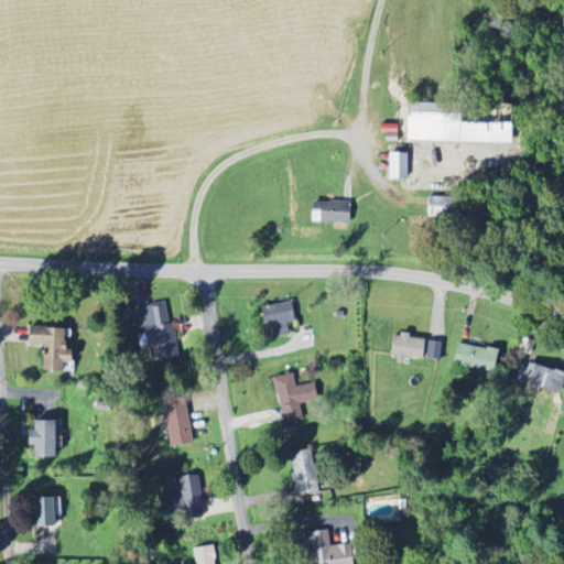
[(409,180),(410,153),(390,153),(390,180),(409,180)]
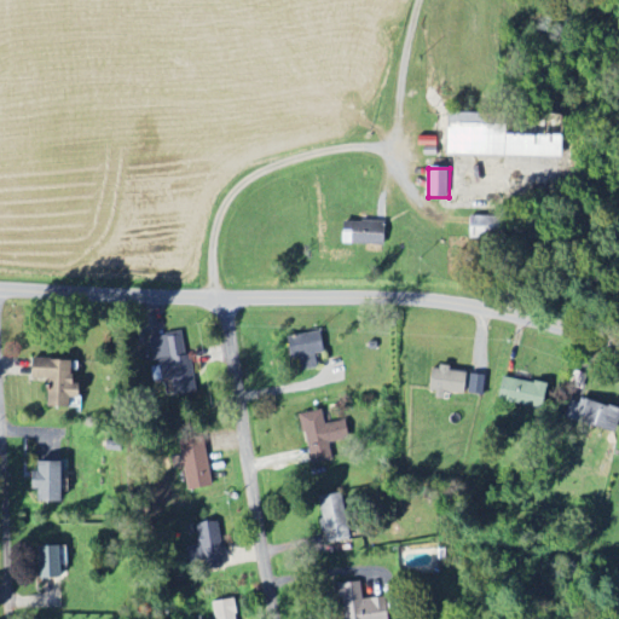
[(347,221),(346,244),(387,246),(387,223),(347,221)]
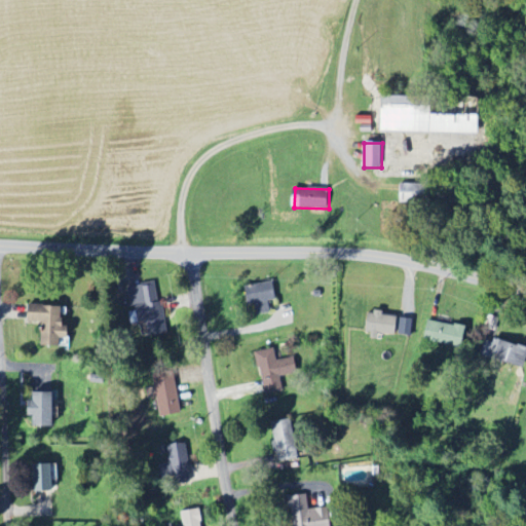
[(257,304),(258,314),(270,312),(269,301),(276,301),(274,283),(247,286),(249,305),(257,304)]
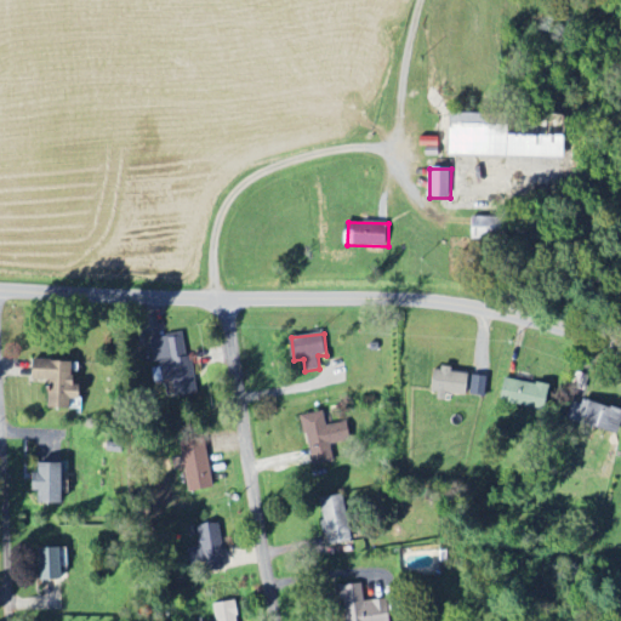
[(193,363),(187,364),(181,335),(157,339),(164,383),(172,382),(175,398),(198,394),(193,363)]
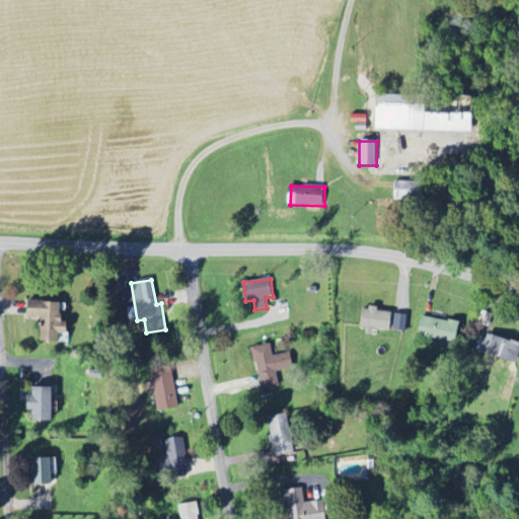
[(63,301),(29,302),(30,318),(42,318),(43,342),(64,342),(64,334),(69,334),(69,321),(63,321),(63,301)]
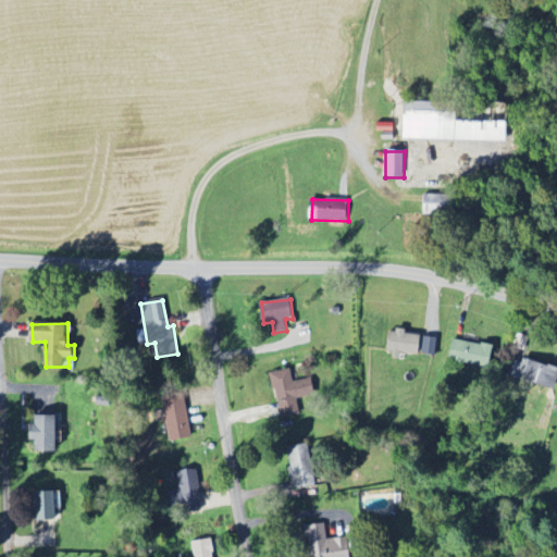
[(403,359),(403,354),(421,355),(422,333),(393,332),(392,359),(403,359)]
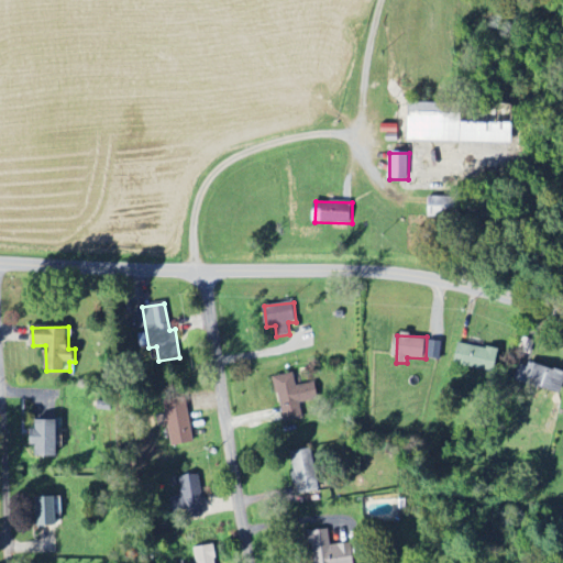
[(497,371),(500,350),(459,344),(455,365),(497,371)]
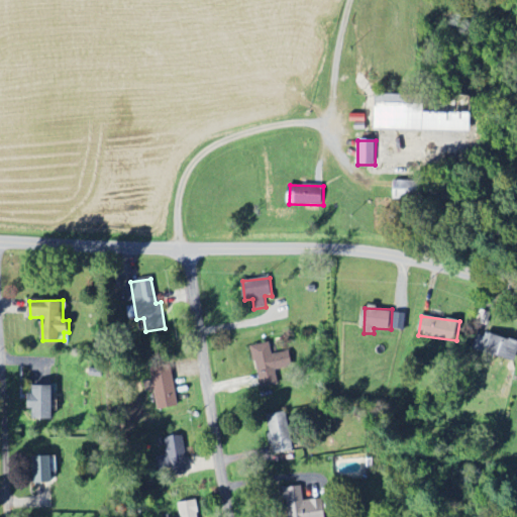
[(476,350),(516,363),(516,357),(516,340),(482,330),(476,350)]
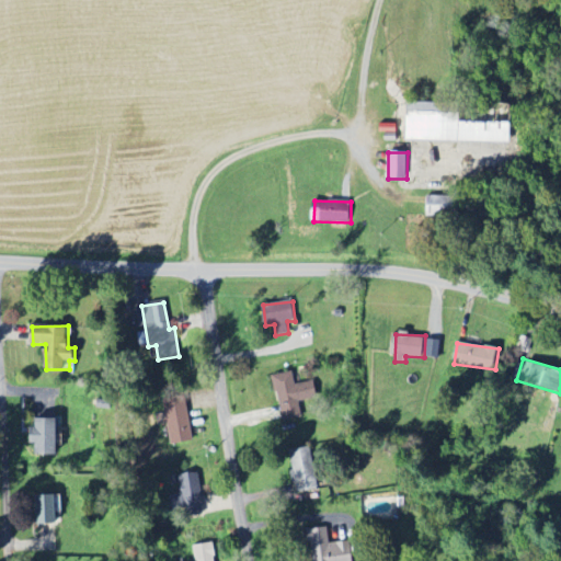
[(302,419),(300,401),(317,399),(315,382),(295,385),(293,373),(275,375),(282,421),(302,419)]
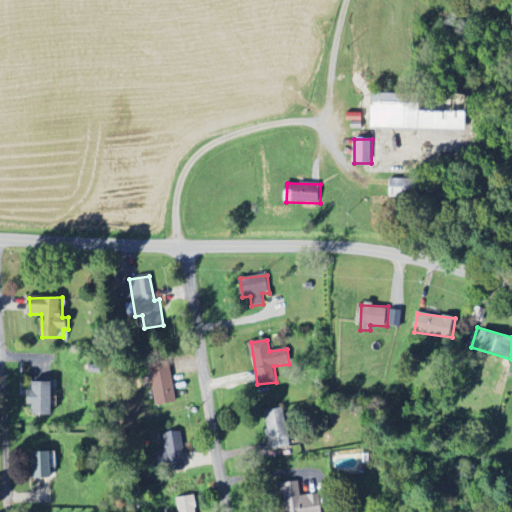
[(156,407),(177,403),(170,363),(149,367),(156,407)]
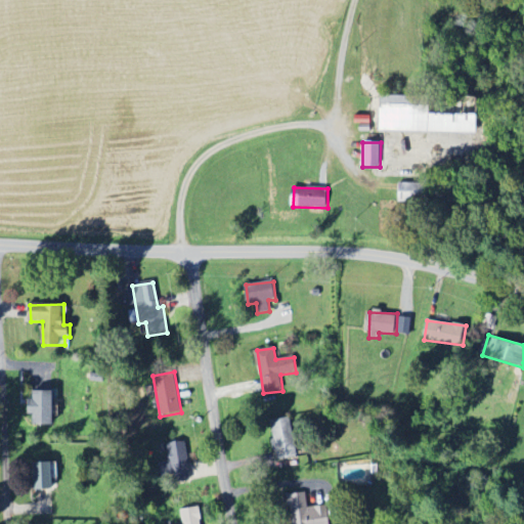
[(54,426),(55,392),(32,391),(32,425),(54,426)]
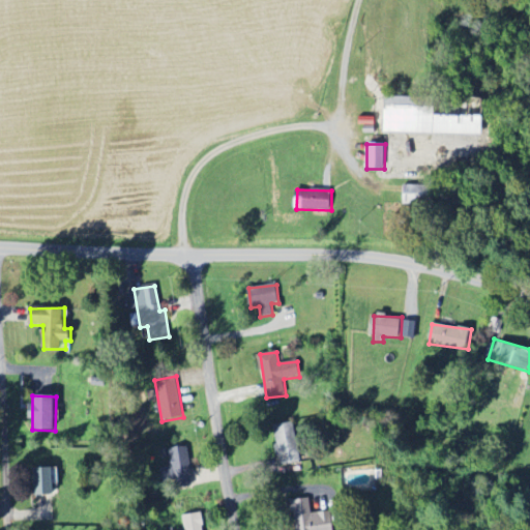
[(275,425),(277,465),(299,464),(296,423),(275,425)]
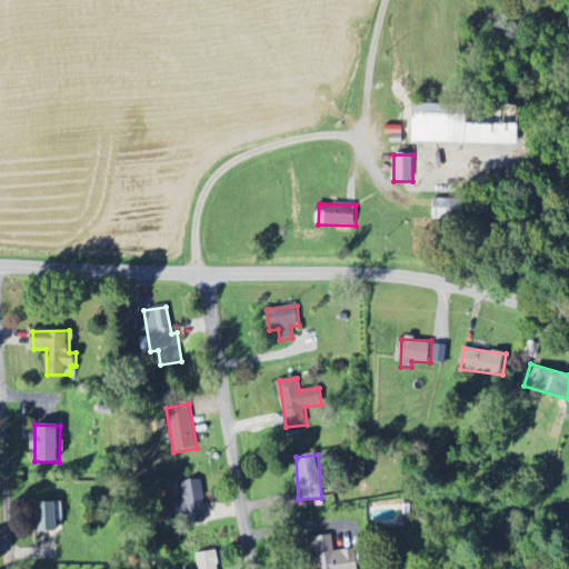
[(181,521),(203,521),(203,478),(180,479),(181,521)]
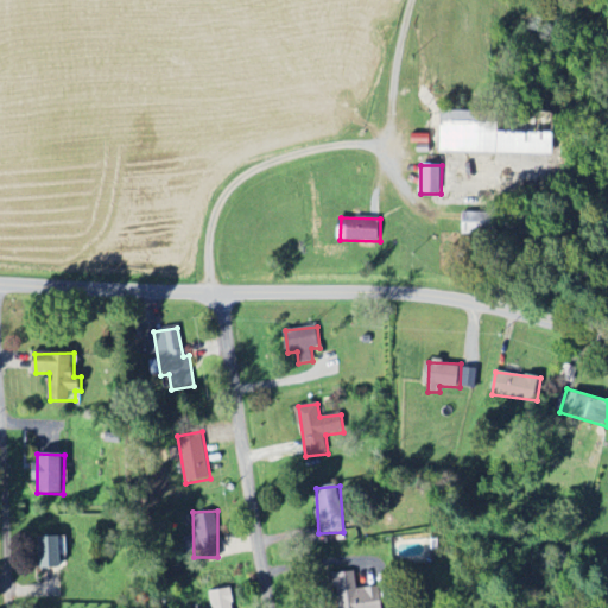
[(63,539),(48,538),(44,567),(61,569),(63,539)]
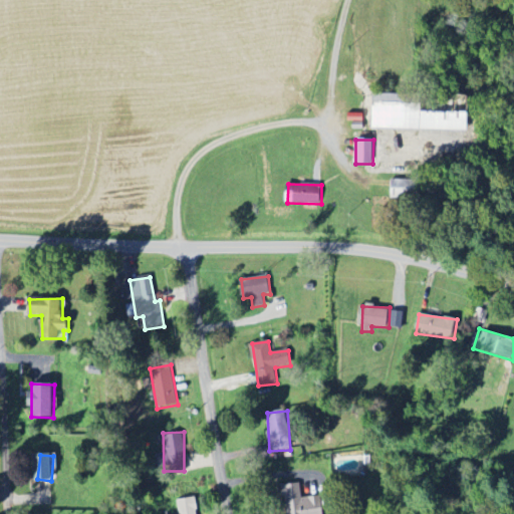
[(322,513),(321,497),(302,498),(300,484),(283,486),(286,513),(322,513)]
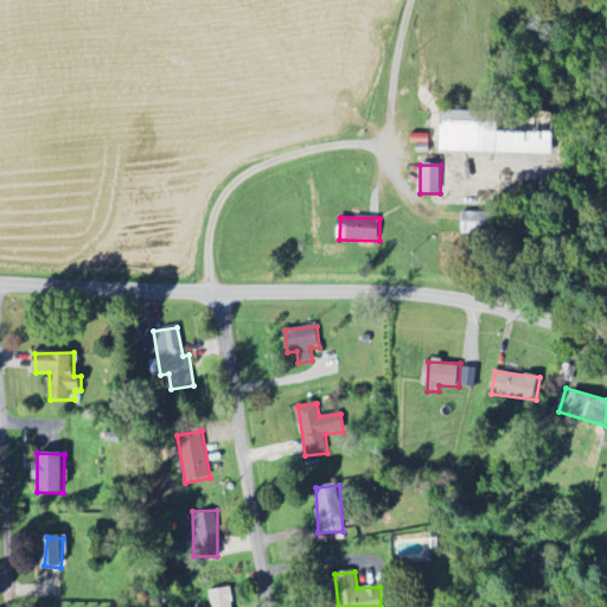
[(211,606),(232,606),(231,588),(210,590),(211,606)]
